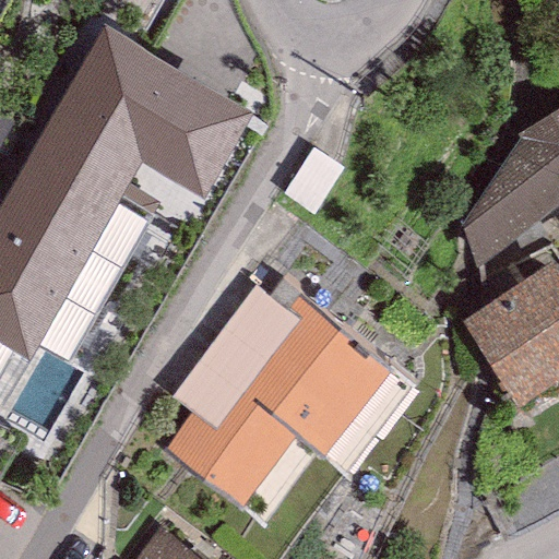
[(0,337),(28,354),(140,161),(203,193),(251,110),(104,25),(0,207),(0,337)]
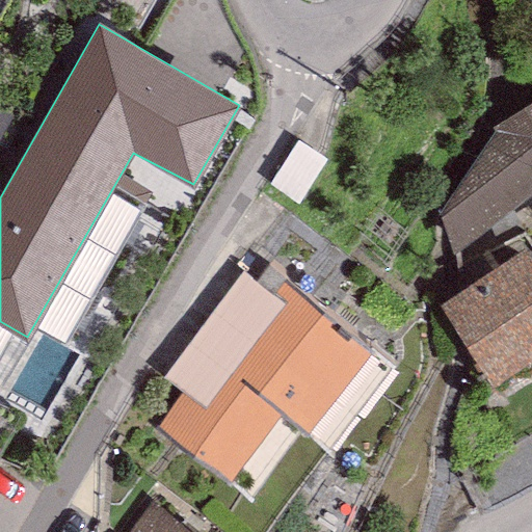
[(531,100),(491,126),(495,130),(439,215),(452,254),(531,193),(531,100)]
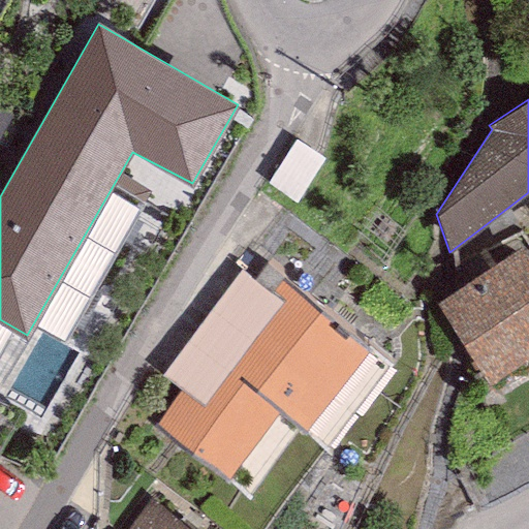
[(528,258),(522,248),(436,302),(490,384),(528,359),(528,258)]
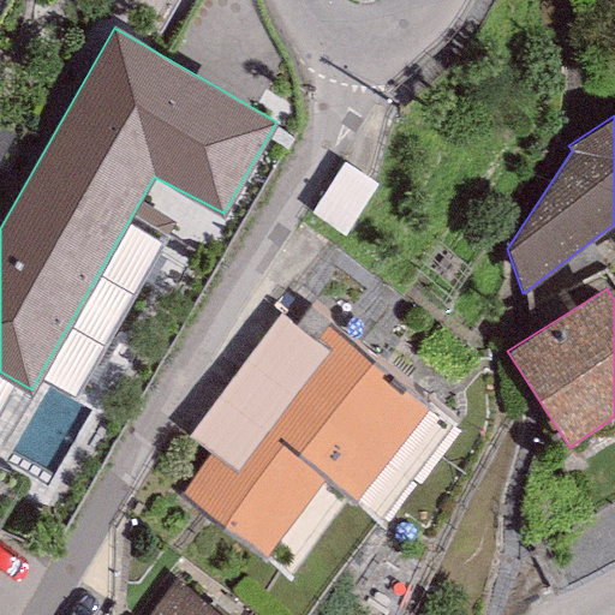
[(433,401),(309,305),(296,324),(281,312),(186,437),(208,457),(181,493),(267,561),(328,481),(357,501),(433,401)]
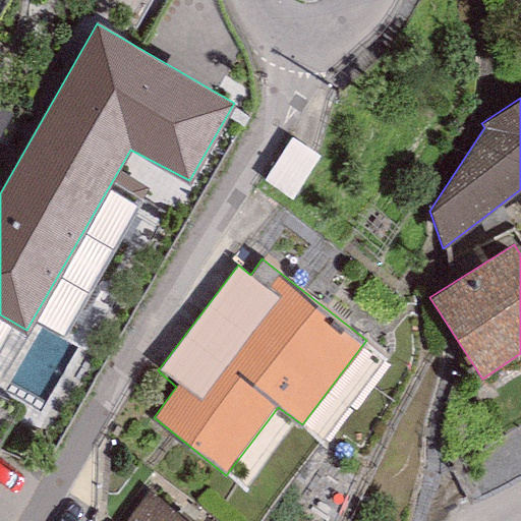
[(188,520),(147,490),(123,520),(188,520)]
